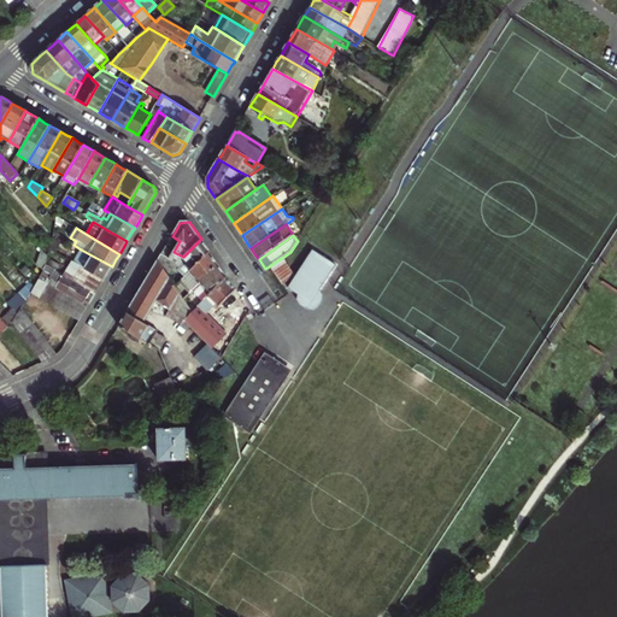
[(62,244),(53,239),(53,241),(51,248),(57,252),(62,244)]
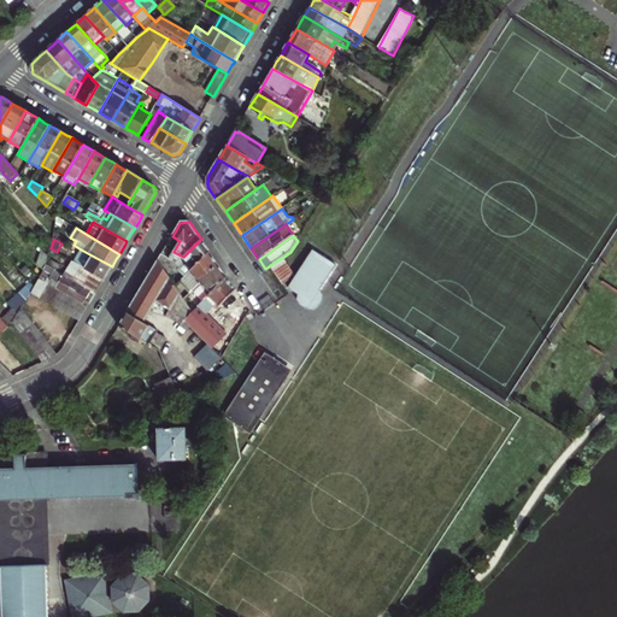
[(206,246),(201,239),(183,257),(184,259),(183,262),(184,264),(181,269),(180,270),(184,277),(211,252),(206,246)]
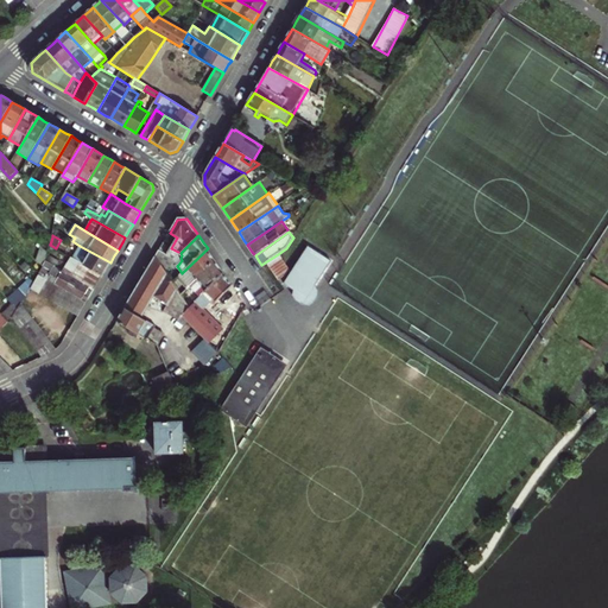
[(40,247),(46,254),(49,248),(42,240),(38,244),(40,247)]
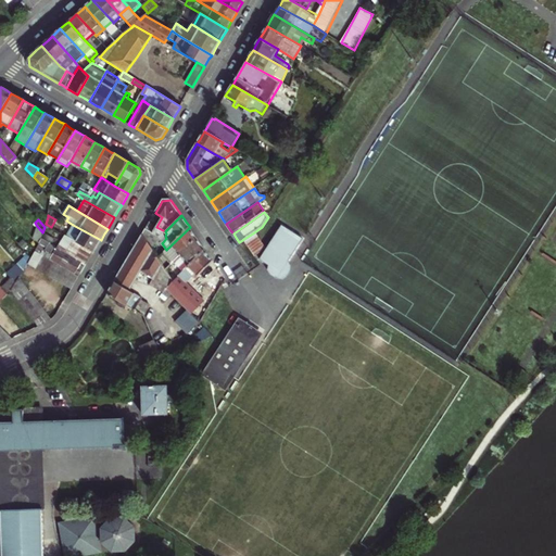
[(156,227),(149,223),(146,228),(158,236),(160,237),(165,231),(156,227)]
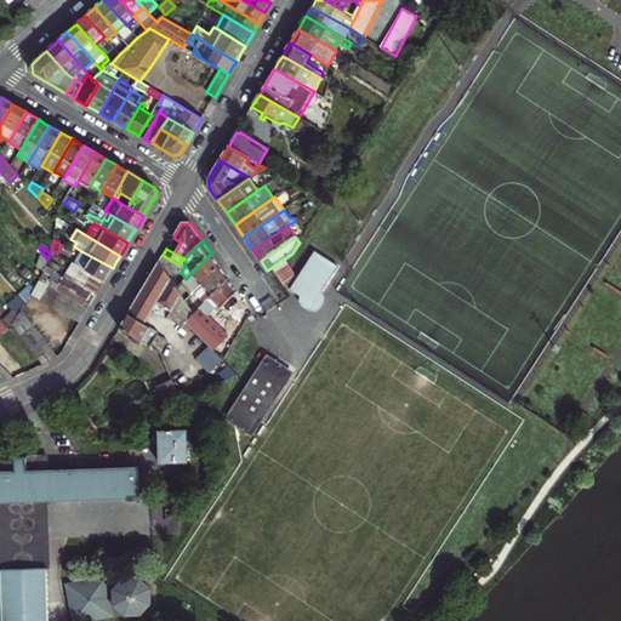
[(109,274),(113,268),(81,251),(74,263),(104,281),(109,274)]
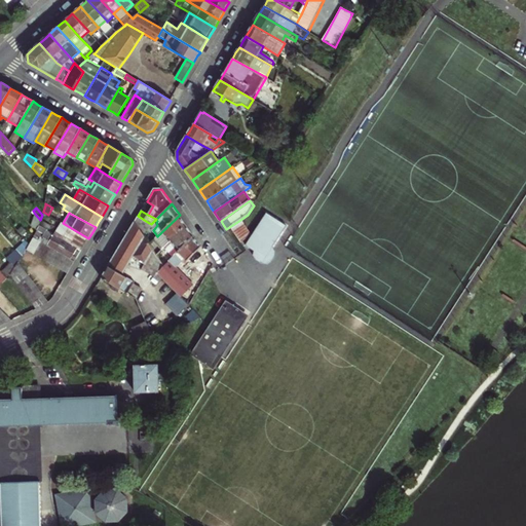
[(32,226),(37,231),(40,220),(35,214),(32,226)]
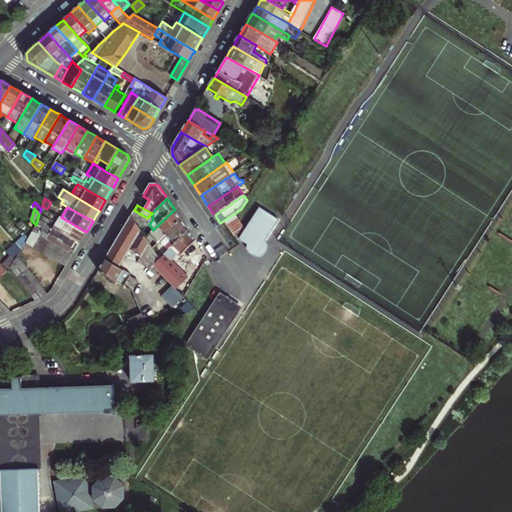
[(260,208),(239,239),(246,244),(245,248),(249,254),(253,256),(259,257),(263,255),(266,251),(266,246),(264,242),(278,221),(260,208)]
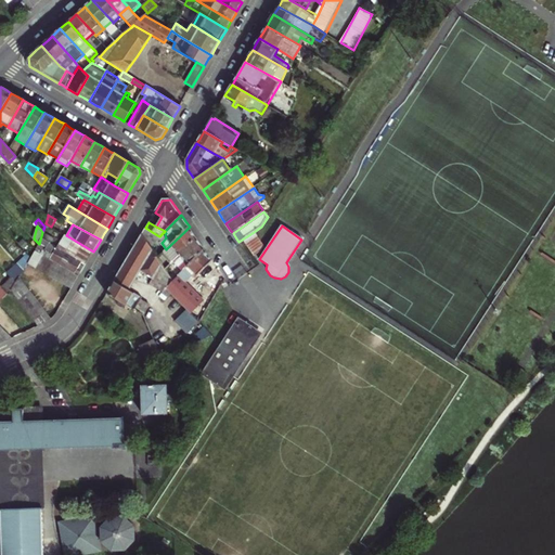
[(194,233),(190,227),(166,249),(159,255),(169,265),(197,237),(194,233)]
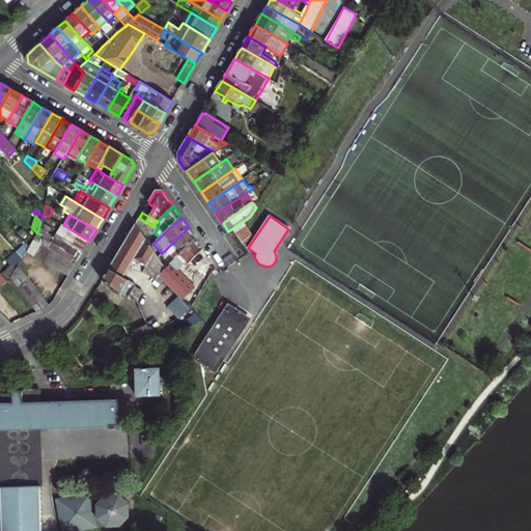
[(150,225),(139,218),(136,223),(143,234),(150,225)]
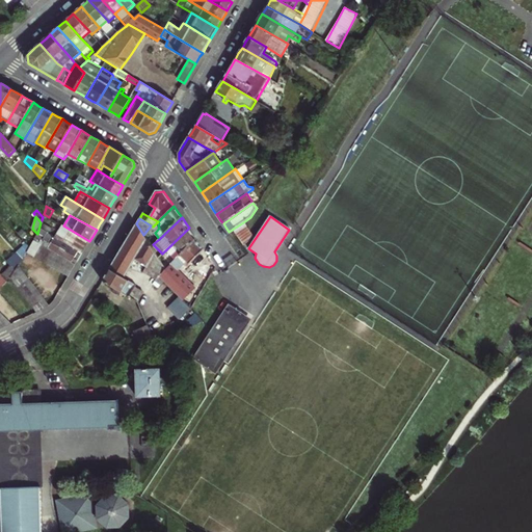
[(243,222),(232,230),(243,245),(255,238),(243,222)]
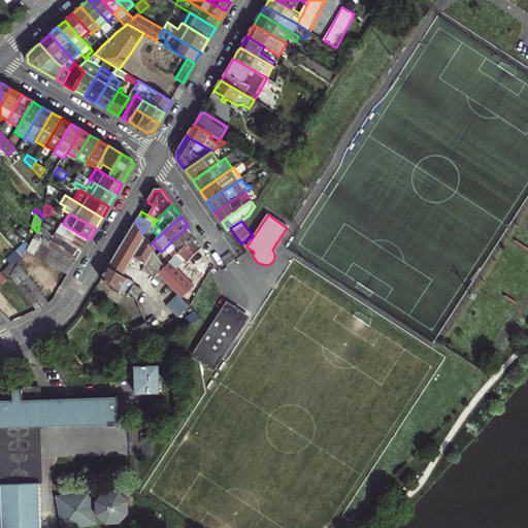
[(158,284),(162,278),(158,274),(164,268),(160,263),(142,233),(135,222),(122,244),(113,259),(128,267),(134,259),(145,266),(142,270),(153,277),(158,284)]
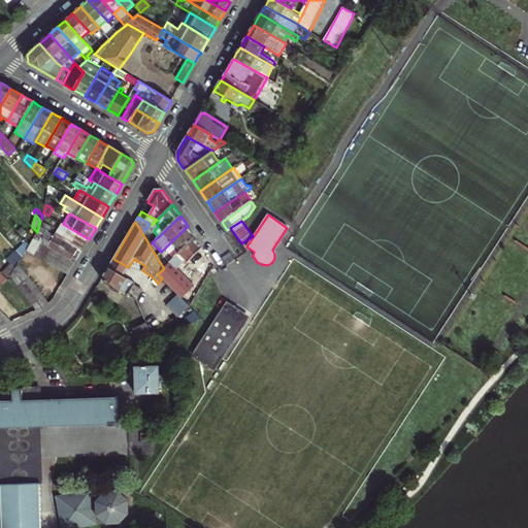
[(87,244),(89,239),(63,224),(59,231),(44,223),(41,228),(81,252),(87,244)]
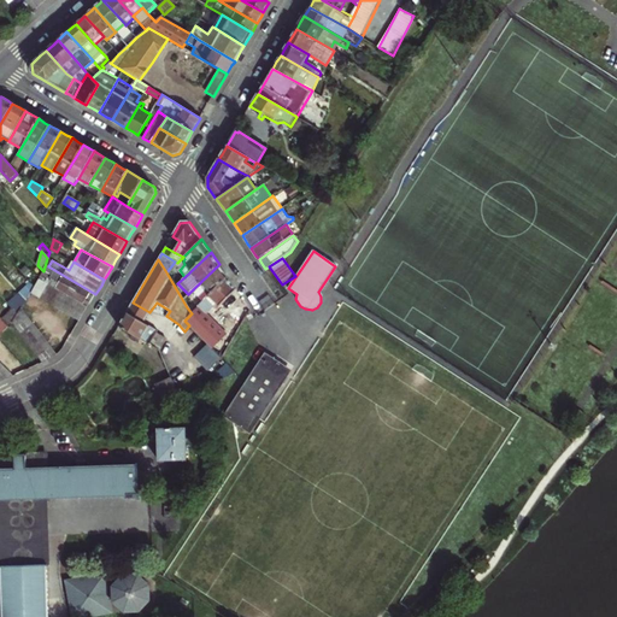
[(223,270),(219,264),(188,294),(194,300),(187,307),(192,313),(228,276),(223,270)]
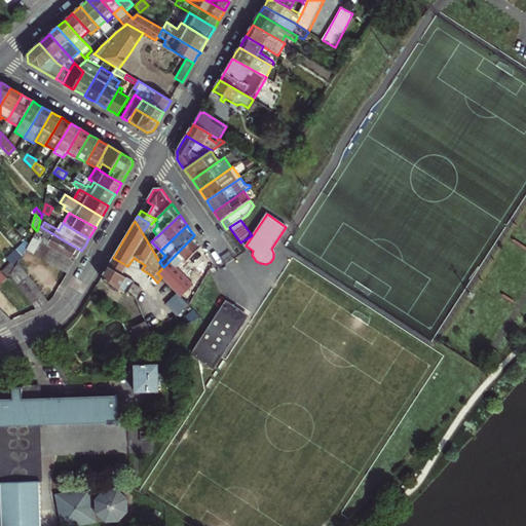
[(28,232),(23,227),(17,231),(24,236),(28,232)]
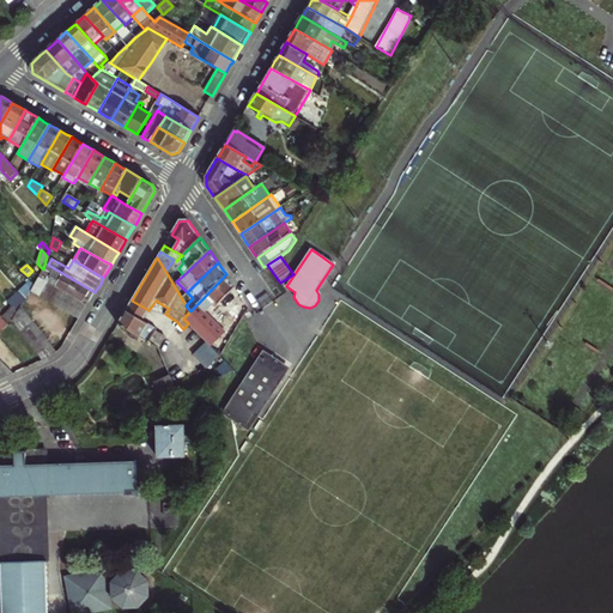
[(92,297),(95,292),(48,265),(40,277),(87,305),(92,297)]
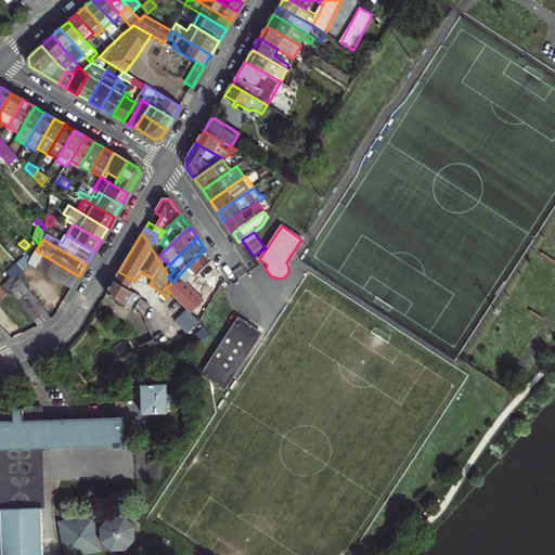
[(209,255),(205,248),(172,282),(166,288),(170,293),(188,310),(191,312),(201,302),(204,305),(211,297),(202,287),(196,293),(188,285),(213,260),(209,255)]
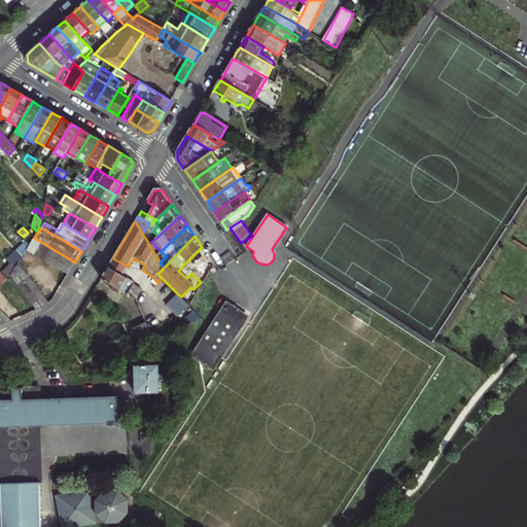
[(68,275),(75,262),(34,238),(29,246),(27,250),(68,275)]
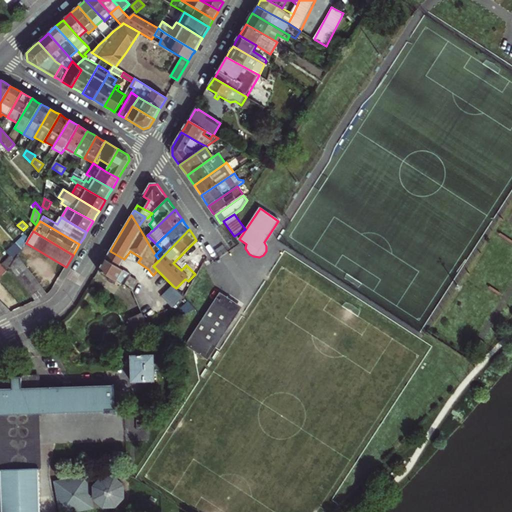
[(25,235),(15,244),(21,250),(26,243),(28,239),(25,235)]
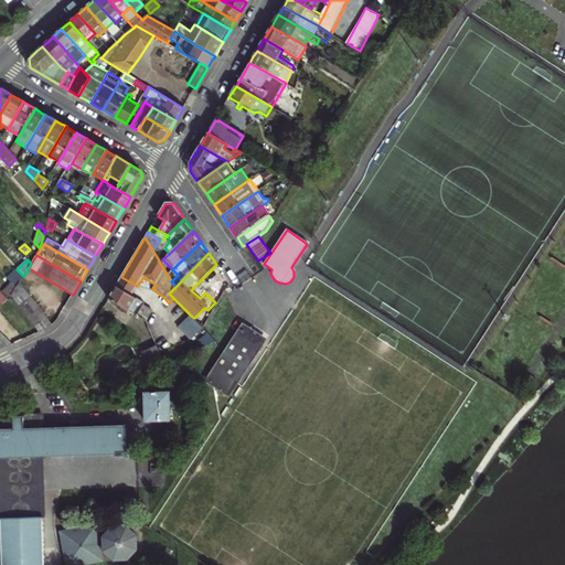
[(7,278),(11,284),(16,288),(20,283),(23,276),(17,269),(7,278)]
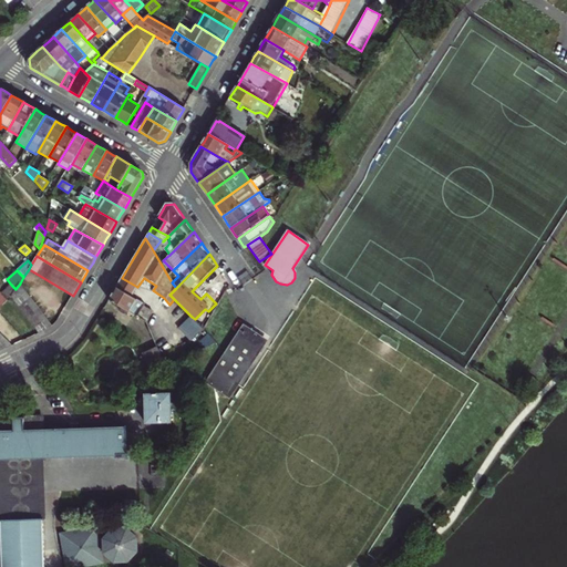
[(137,287),(122,278),(116,287),(132,297),(137,287)]
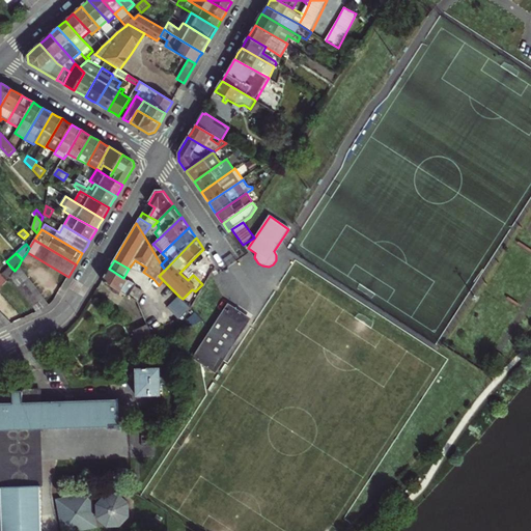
[(47,307),(49,305),(19,266),(15,271),(10,278),(36,312),(45,308),(47,307)]
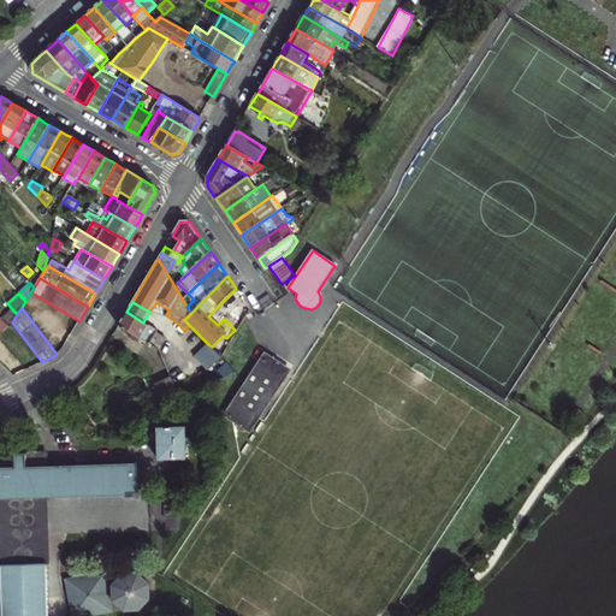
[(12,309),(1,319),(7,325),(12,323),(17,314),(12,309)]
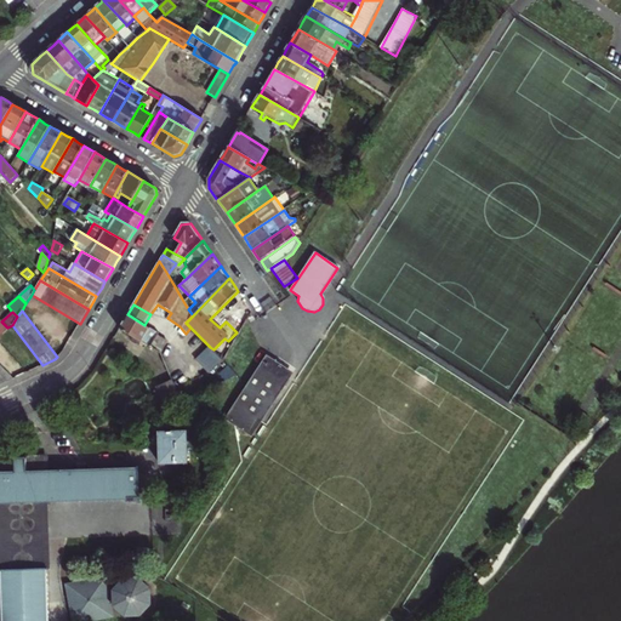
[(144,325),(127,314),(124,320),(119,329),(130,335),(131,340),(137,343),(141,341),(160,353),(167,341),(158,335),(159,332),(144,325)]
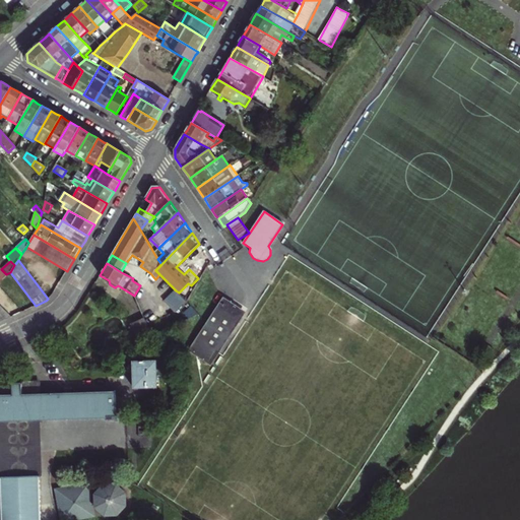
[(179,293),(176,290),(169,298),(172,301),(179,293)]
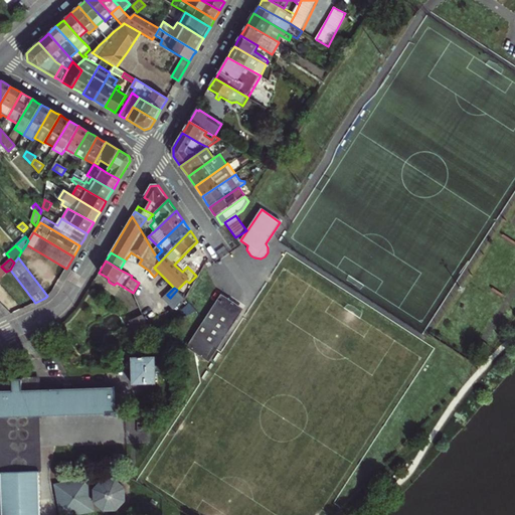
[(183,296),(177,290),(170,298),(176,304),(183,296)]
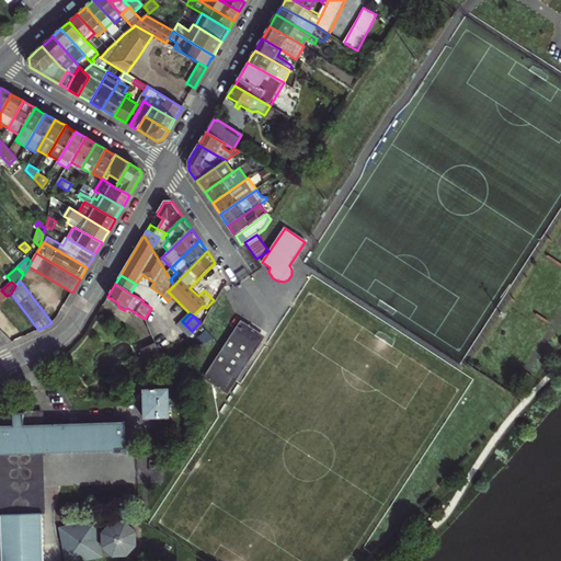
[(240,322),(204,381),(229,397),(265,338),(240,322)]
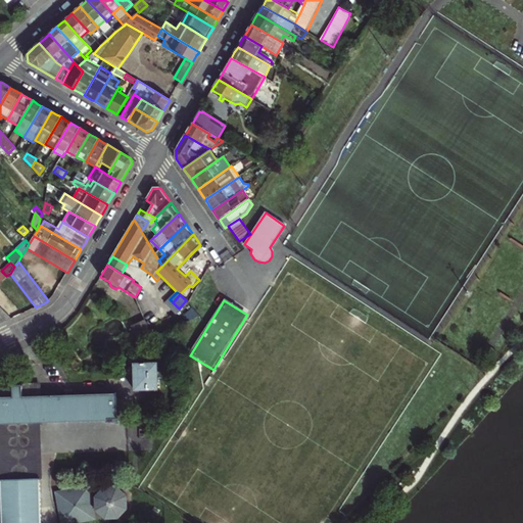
[(0,324),(10,320),(0,307),(0,324)]
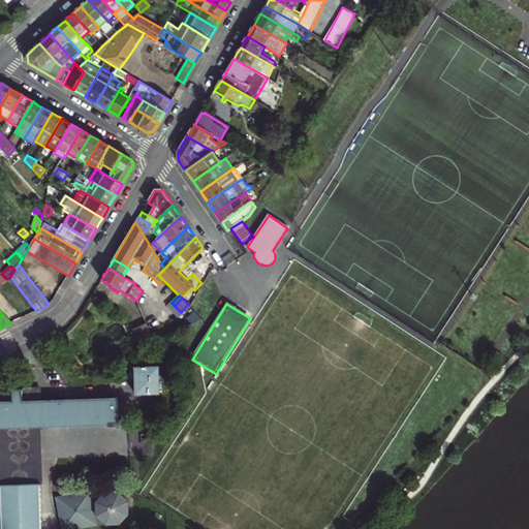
[(148,322),(136,328),(146,345),(156,340),(148,322)]
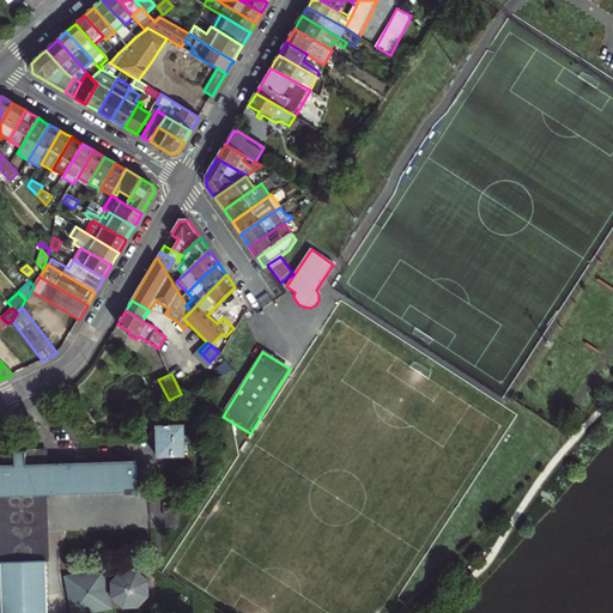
[(158,429),(159,459),(187,459),(186,428),(158,429)]
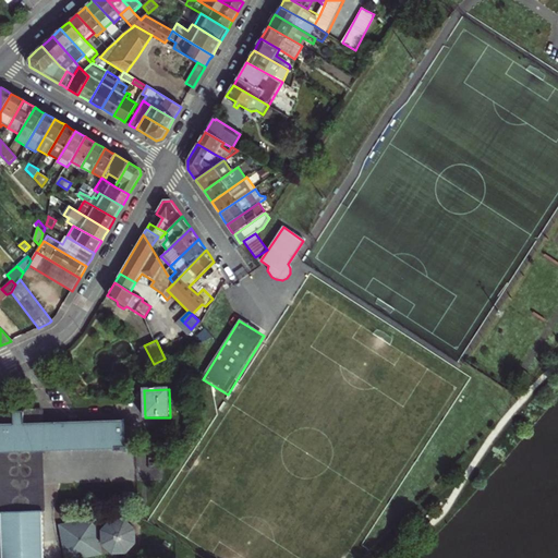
[(125,448),(124,422),(68,423),(44,424),(43,411),(1,412),(0,411),(0,469),(3,557),(43,557),(38,450),(125,448)]
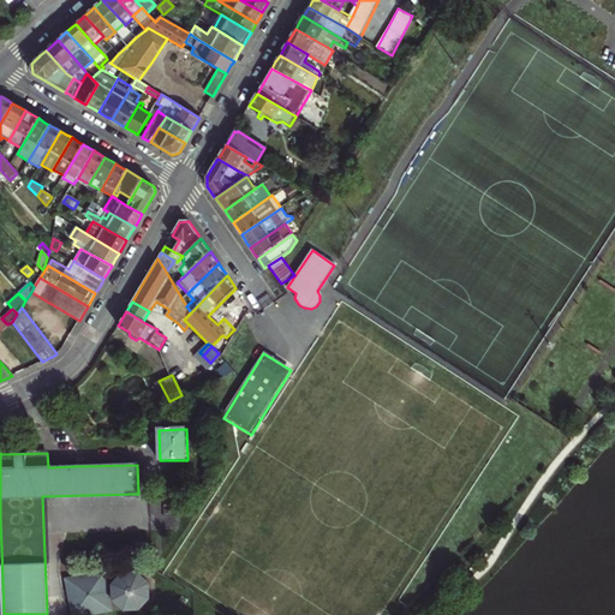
[(108,571),(67,578),(72,614),(85,614),(114,610),(108,571)]
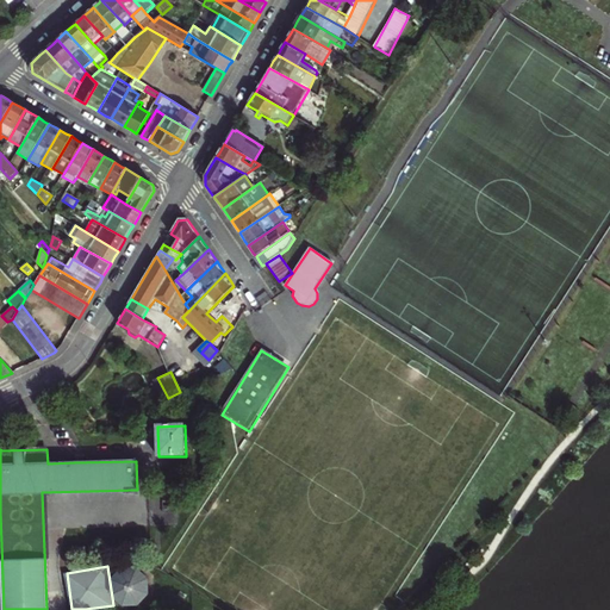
[(125,566),(114,577),(114,592),(126,602),(142,601),(150,590),(150,576),(141,566),(125,566)]
